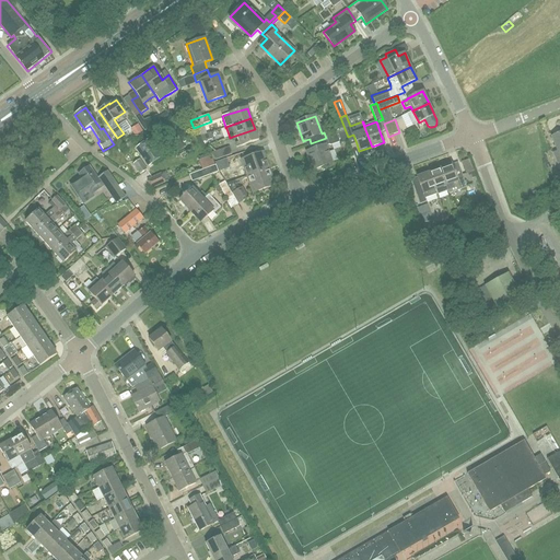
[(334,136),(345,131),(342,125),(330,129),(334,136)]
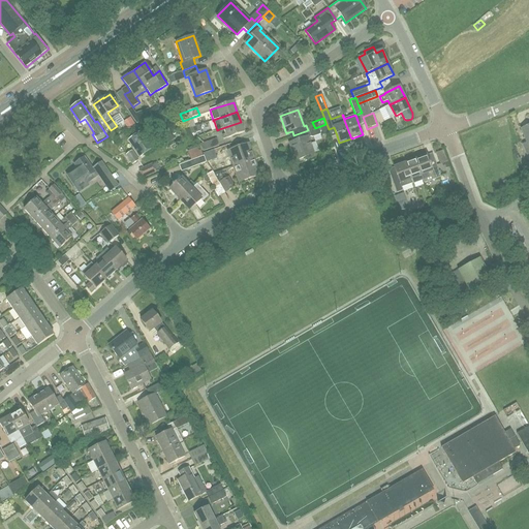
[(131,119),(124,123),(128,128),(134,124),(131,119)]
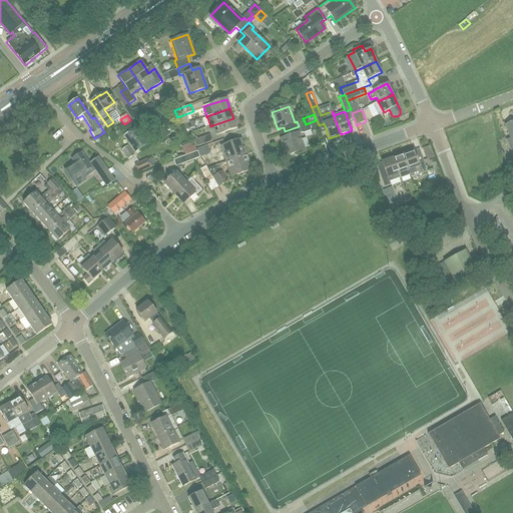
[(212,125),(210,126),(216,124),(218,130),(215,131),(216,135),(219,134),(236,128),(233,118),(212,125)]
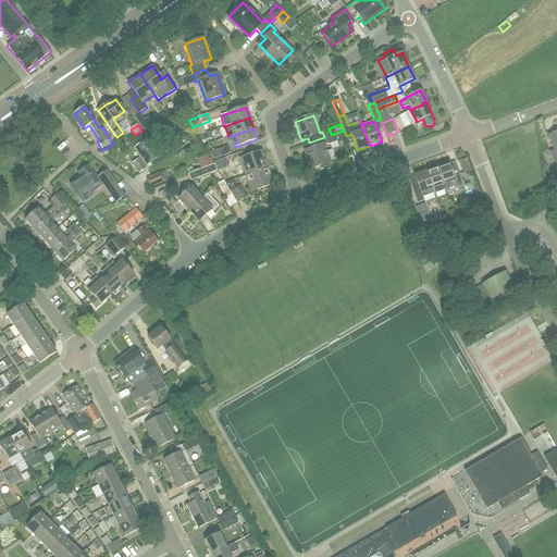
[(338,138),(339,143),(343,141),(346,140),(345,135),(343,131),(336,133),(338,138)]
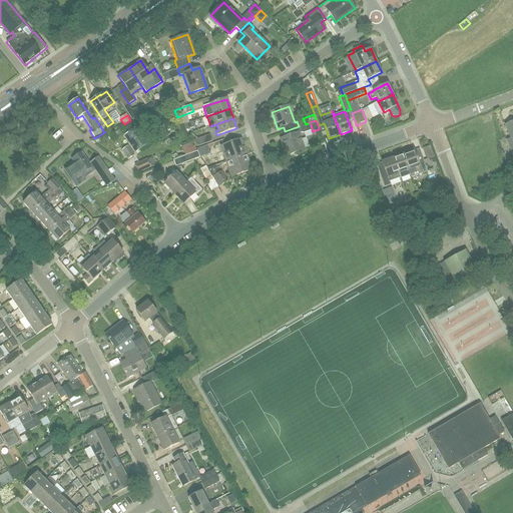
[(185,130),(195,127),(193,121),(183,125),(185,130)]
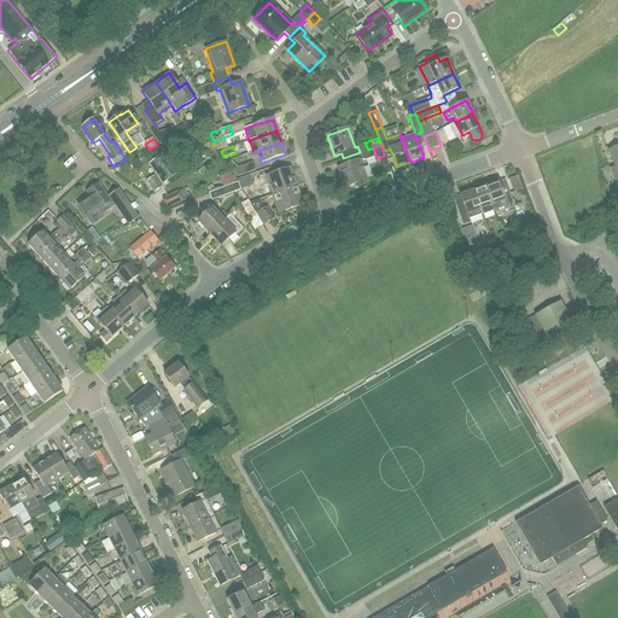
[(363,151),(360,152),(343,158),(345,165),(342,167),(339,168),(345,187),(366,180),(360,162),(363,161),(366,161),(374,157),(374,155),(372,149),(368,150),(363,151)]
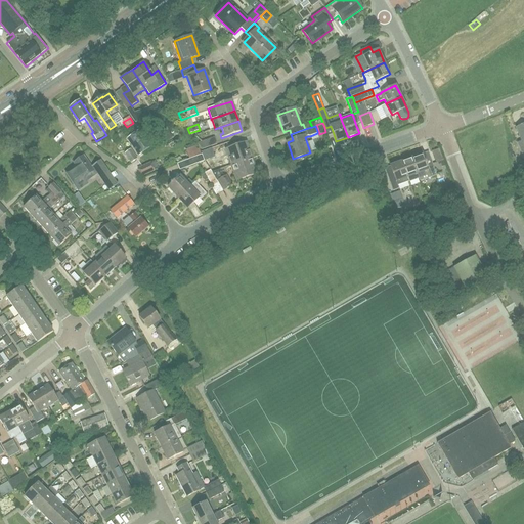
[(127,139),(138,156),(151,146),(139,130),(127,139)]
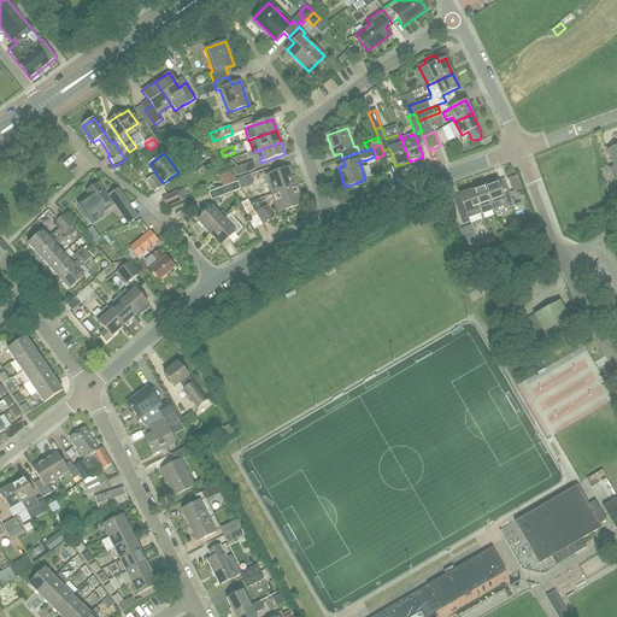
[(256,170),(253,162),(233,169),(238,176),(256,170)]
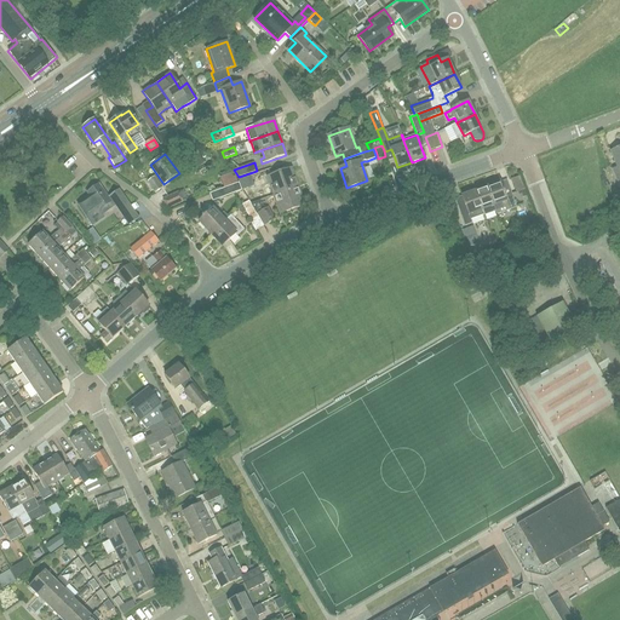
[(274,195),(298,187),(291,168),(268,177),(274,195)]
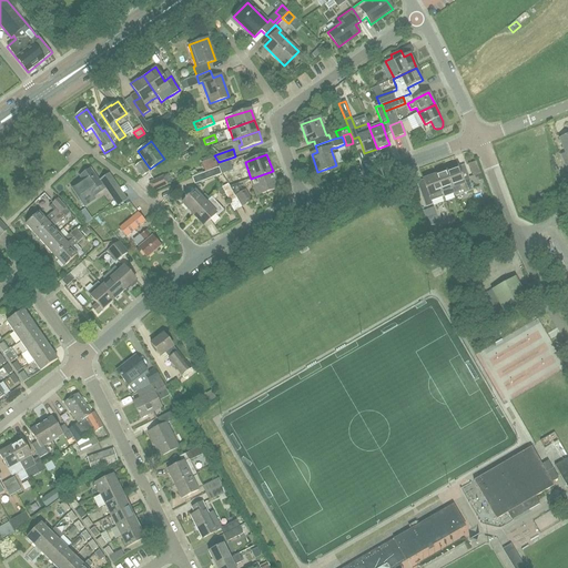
[(205,173),(217,168),(215,161),(213,162),(212,159),(201,163),(205,173)]
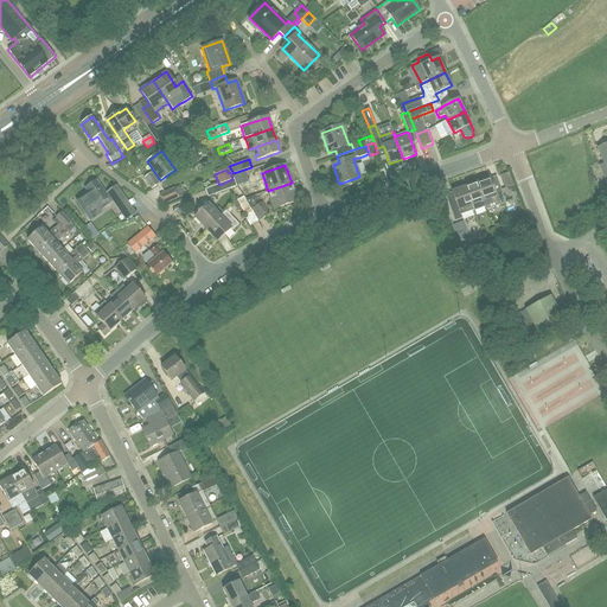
[(234,179),(237,186),(249,183),(246,172),(232,177),(234,179)]
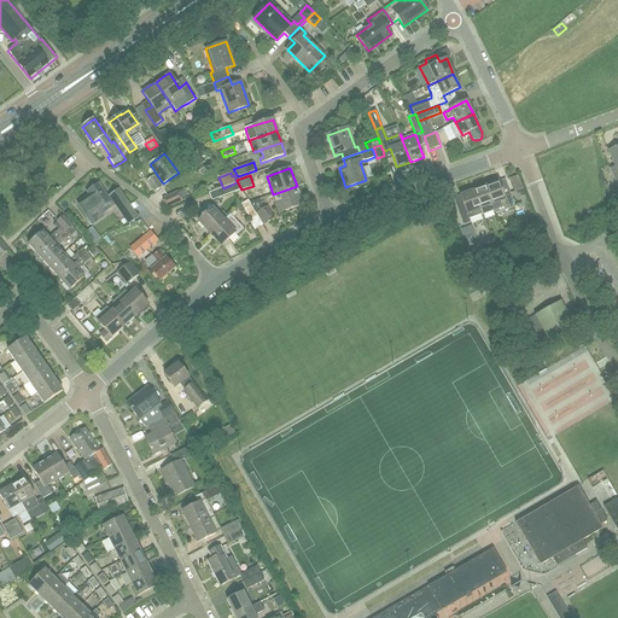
[(162,187),(153,176),(147,181),(155,192),(162,187)]
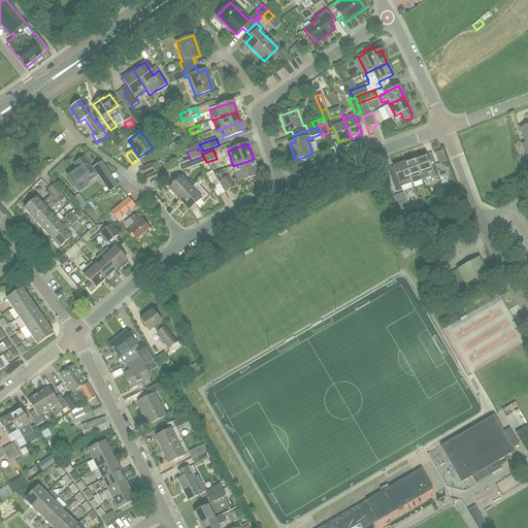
[(422,180),(433,176),(434,178),(440,176),(436,164),(430,167),(426,155),(414,159),(422,180)]
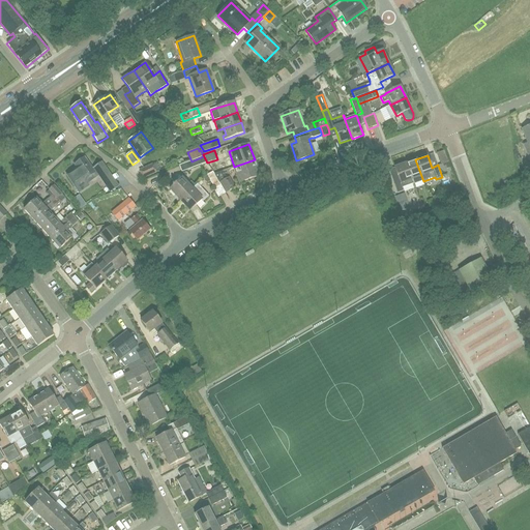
[(203,156),(192,162),(179,166),(181,172),(207,163),(204,156),(203,156)]
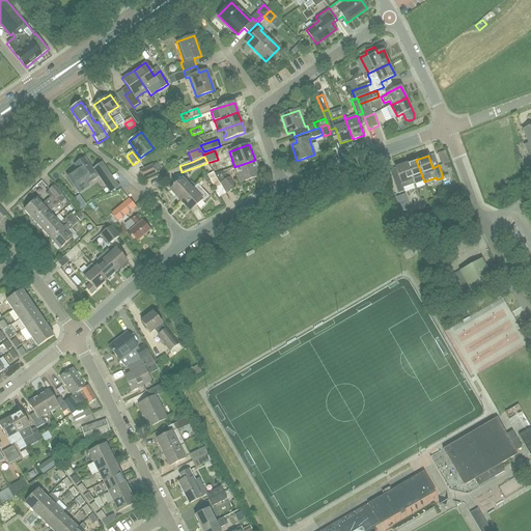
[(94,173),(84,158),(74,165),(78,170),(67,177),(74,187),(84,179),(85,180),(94,173)]
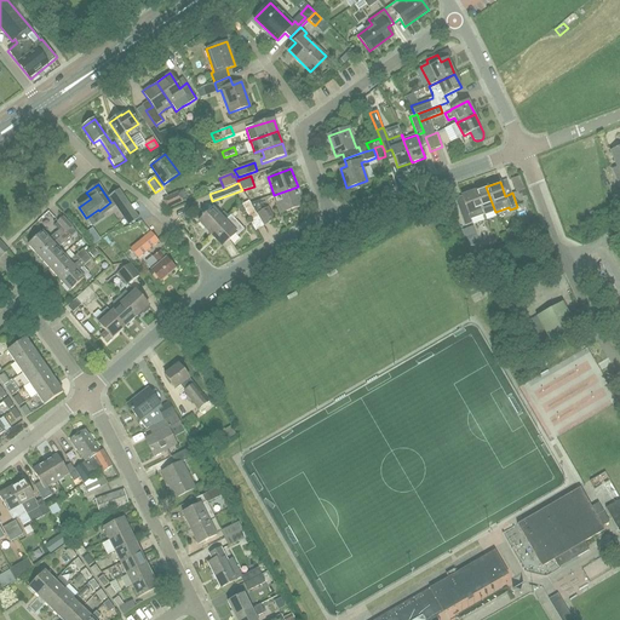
[(298,187),(274,195),(280,213),(304,206),(298,187)]
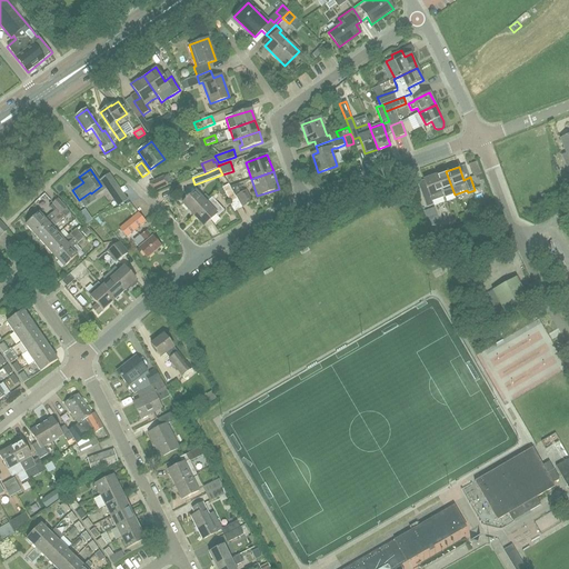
[(455,195),(446,171),(436,176),(440,187),(443,198),(445,197),(445,198),(455,195)]
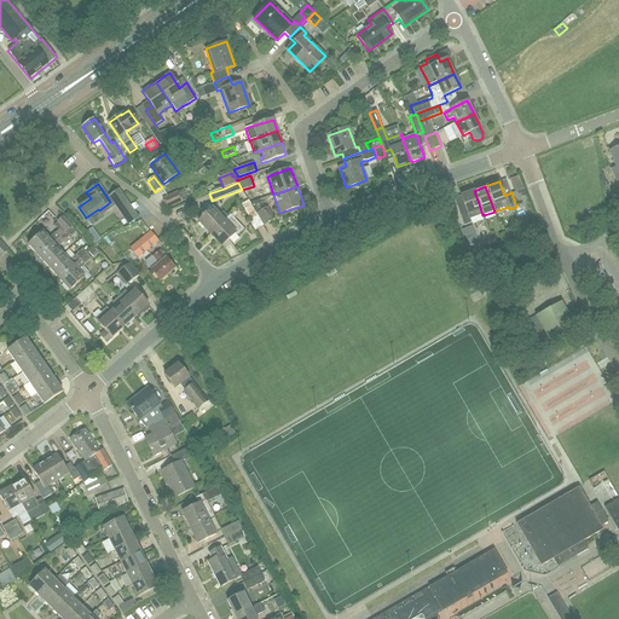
[(466,210),(460,213),(464,226),(472,224),(469,220),(482,215),(479,203),(474,191),(461,196),(466,210)]
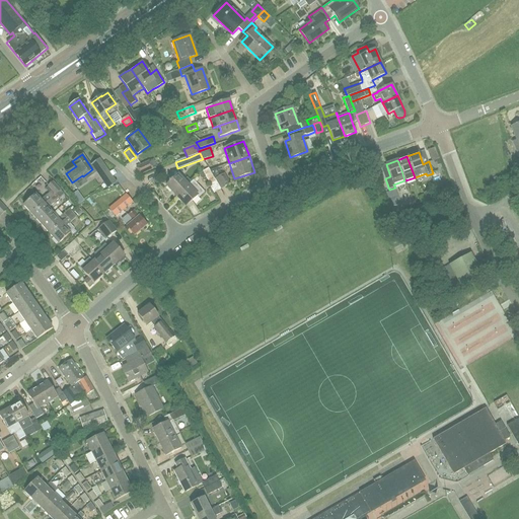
[(140,175),(153,169),(150,162),(137,168),(140,175)]
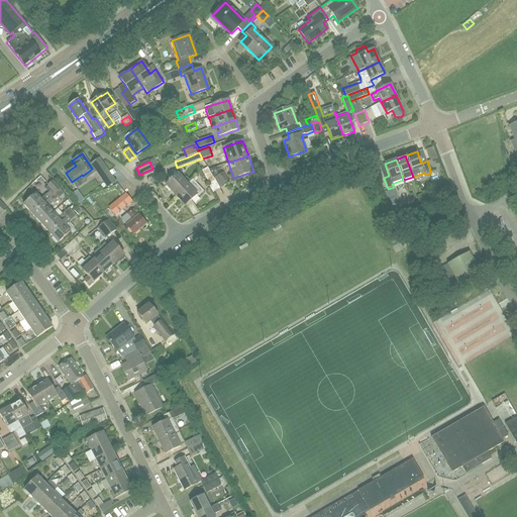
[(28,170),(24,165),(18,171),(22,175),(28,170)]
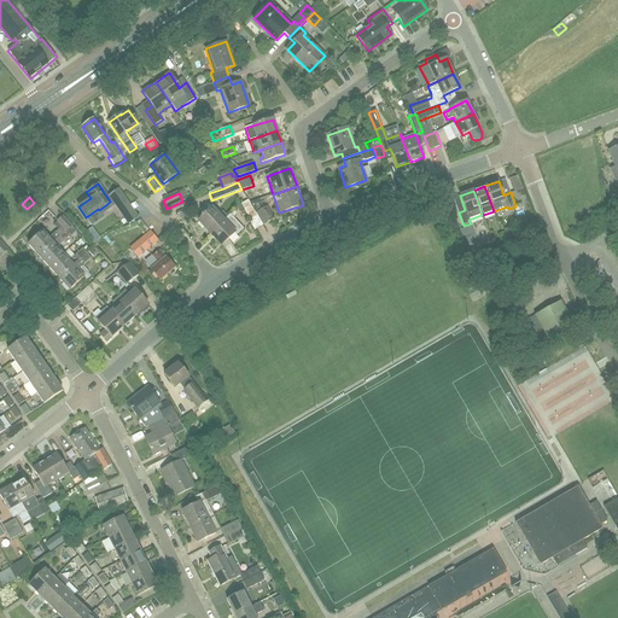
[(120,211),(129,205),(124,198),(115,205),(120,211)]
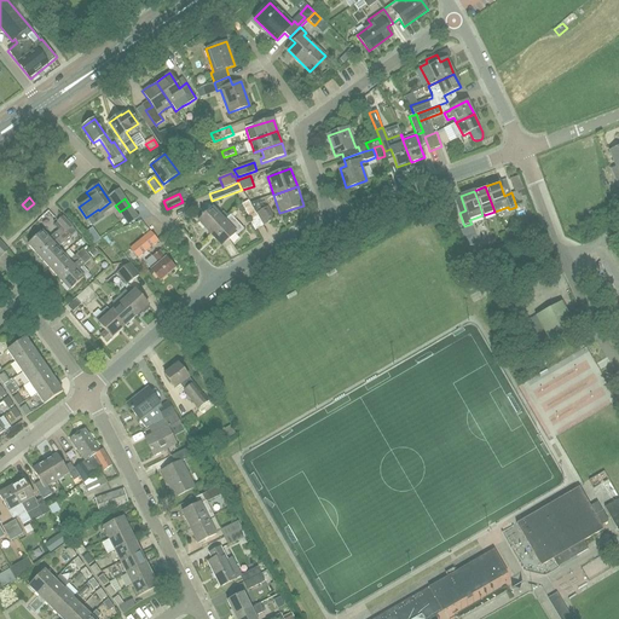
[(250,203),(259,219),(264,226),(275,219),(267,207),(265,208),(259,200),(250,203)]
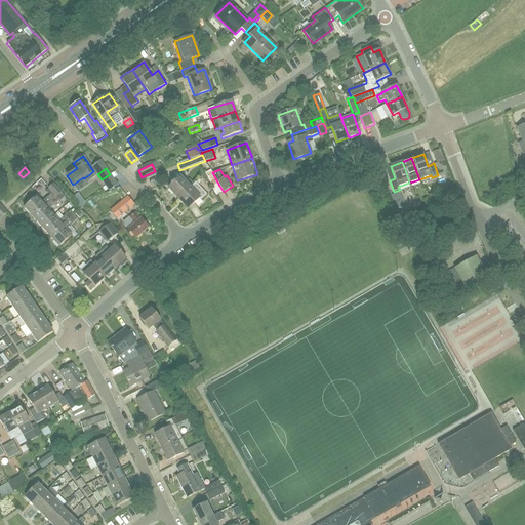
[(212,172),(210,170),(201,176),(205,182),(208,179),(212,188),(211,188),(216,196),(224,192),(219,186),(212,172)]
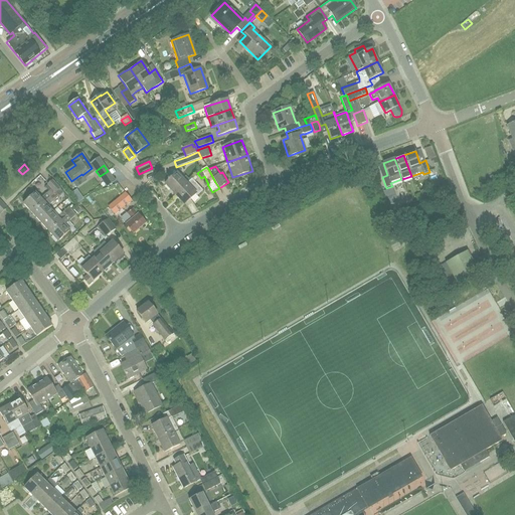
[(45,170),(40,173),(46,182),(51,178),(45,170)]
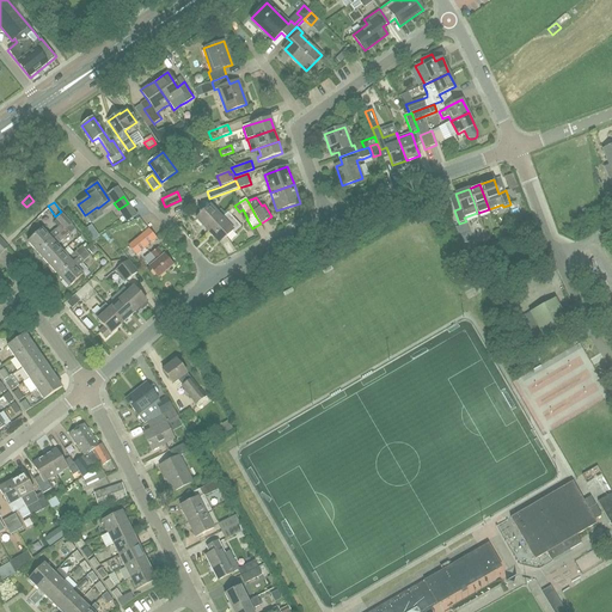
[(207,232),(226,215),(221,209),(216,213),(209,206),(195,219),(207,232)]
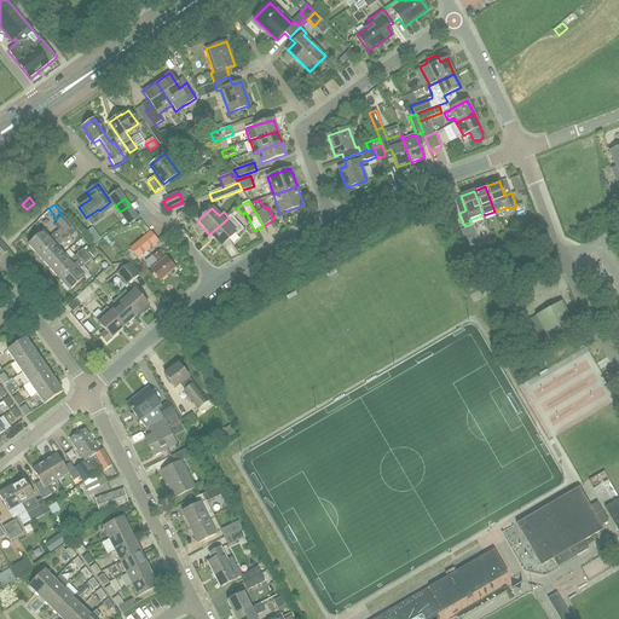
[(67,231),(73,226),(63,215),(53,225),(58,230),(48,239),(42,232),(28,246),(38,258),(65,232),(67,231)]
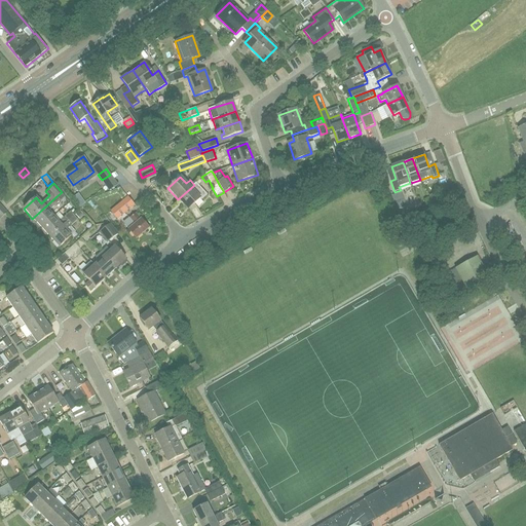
[(196,183),(194,185),(178,199),(188,210),(199,198),(200,199),(207,194),(196,183)]
